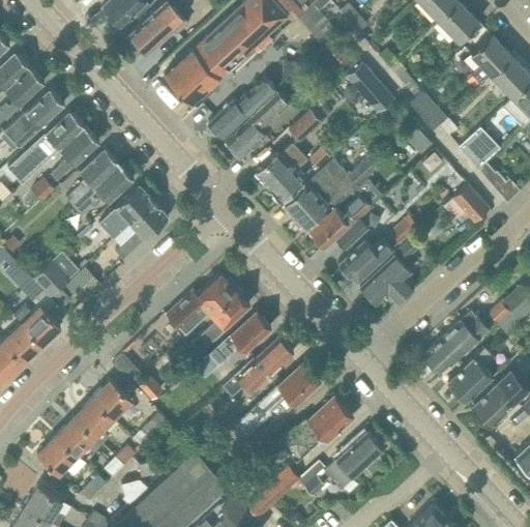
[(110,0),(102,7),(120,26),(135,12),(139,18),(150,6),(146,2),(143,0),(110,0)]
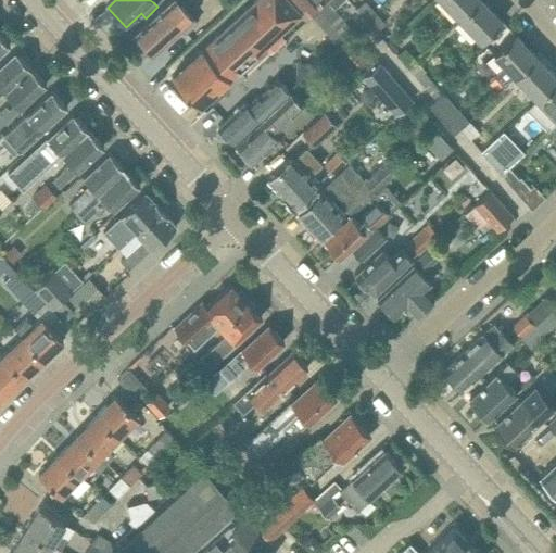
[(134,37),(153,58),(181,32),(185,36),(197,25),(176,3),(179,0),(173,0),(174,0),(134,37)]
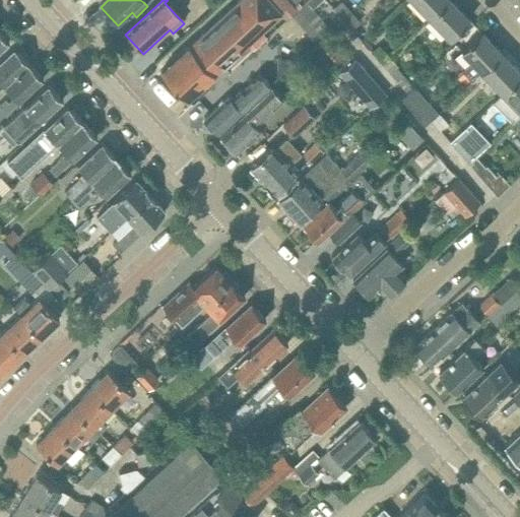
[(296,0),(225,0),(217,8),(205,20),(183,42),(188,48),(176,60),(160,73),(187,103),(282,14),(296,0)]
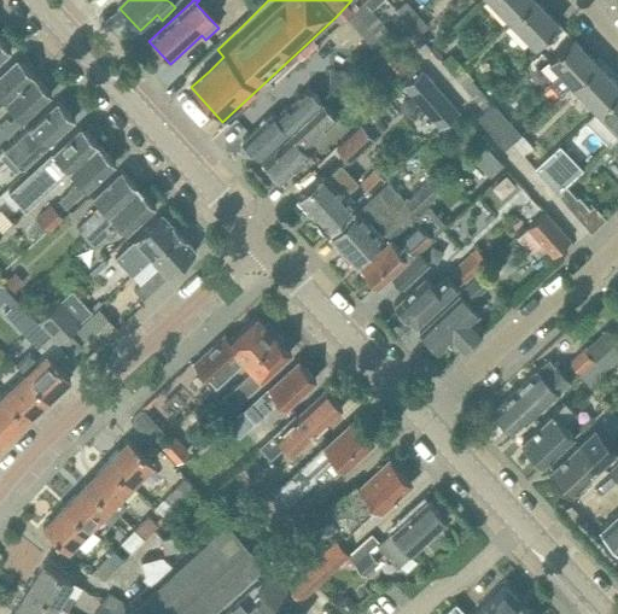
[(369,0),(363,6),(372,15),(385,3),(388,0),(369,0)]
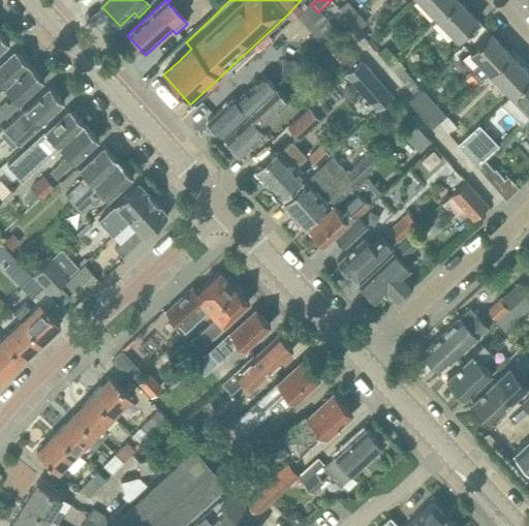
[(417,0),(438,21),(458,1),(456,0),(417,0)]
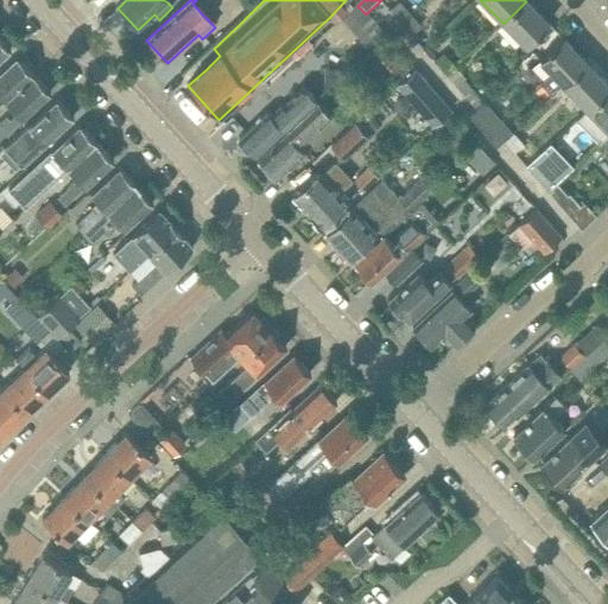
[(526,1),(504,24),(526,49),(550,26),(526,1)]
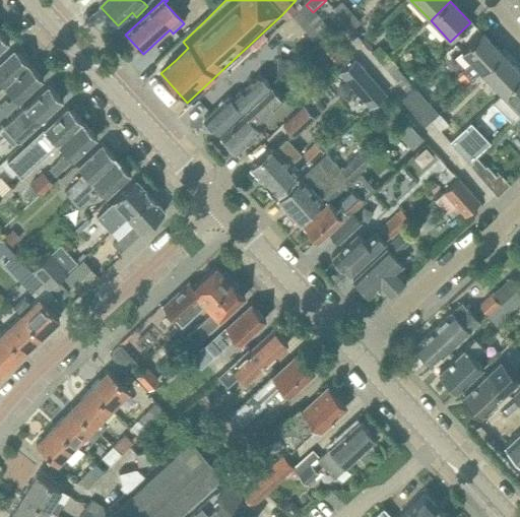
[(291,19),(317,47),(332,33),(313,12),(306,5),(291,19)]
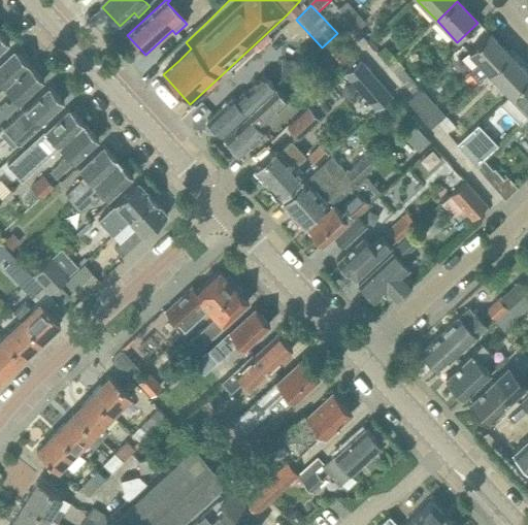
[(339,12),(349,24),(356,17),(347,6),(339,12)]
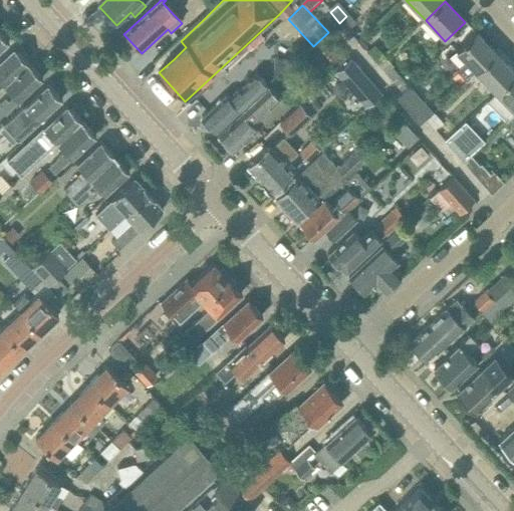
[(346,16),(339,23),(348,33),(356,27),(346,16)]
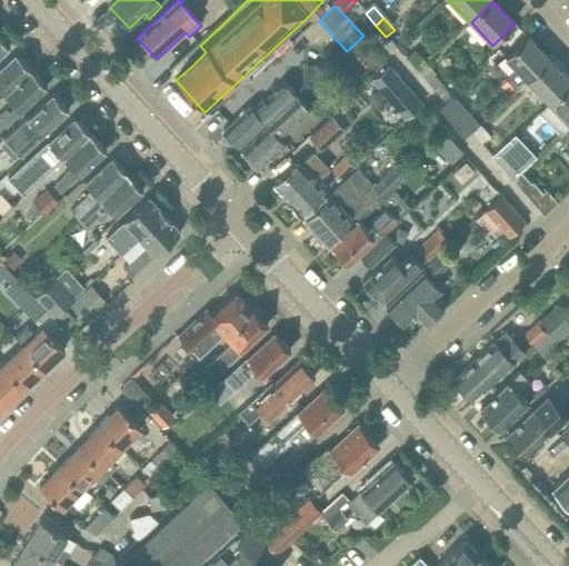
[(395,48),(405,58),(426,39),(416,29),(395,48)]
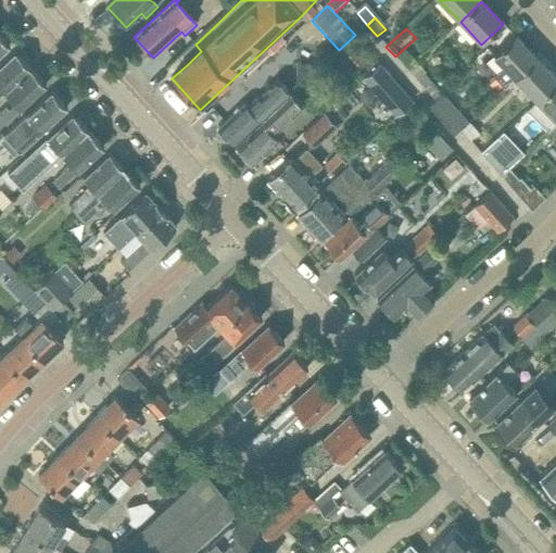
[(355,35),(339,50),(335,53),(337,57),(342,52),(356,66),(367,57),(351,39),(355,35)]
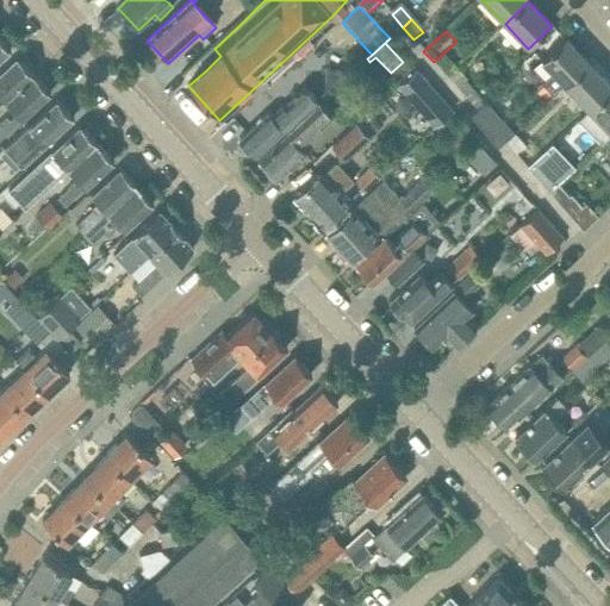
[(566,87),(567,87),(589,66),(565,39),(542,62),(554,74),(542,87),(554,99),(566,87)]
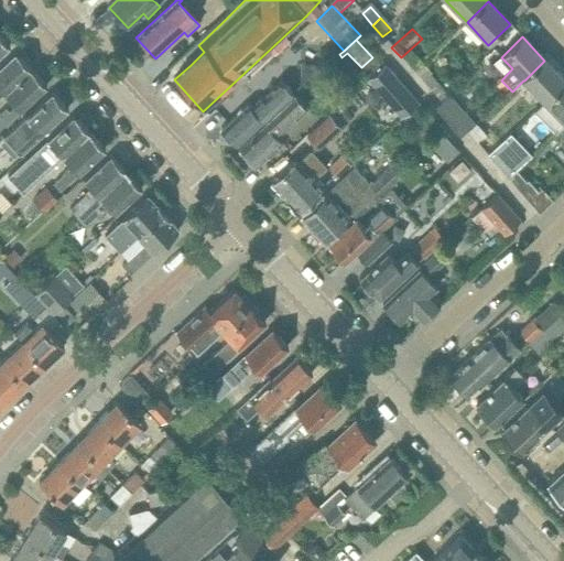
[(0,58),(10,50),(0,38),(0,58)]
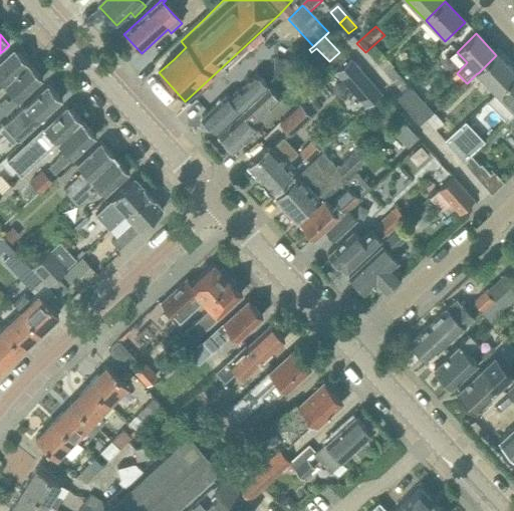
[(367,55),(377,66),(384,60),(374,49),(367,55)]
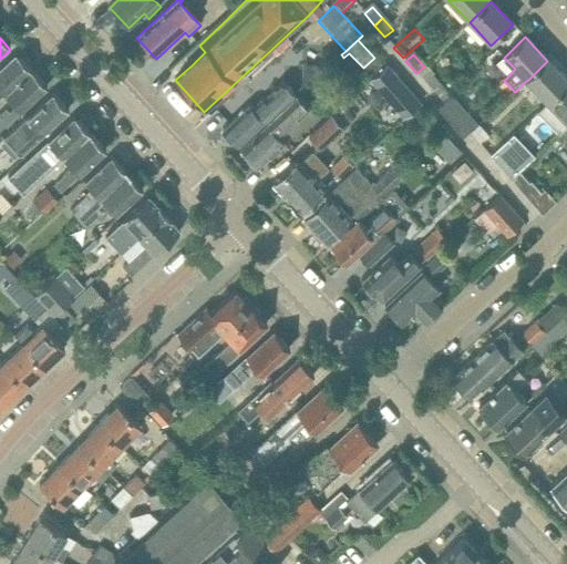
[(0,92),(4,96),(32,72),(16,55),(0,69),(0,92)]
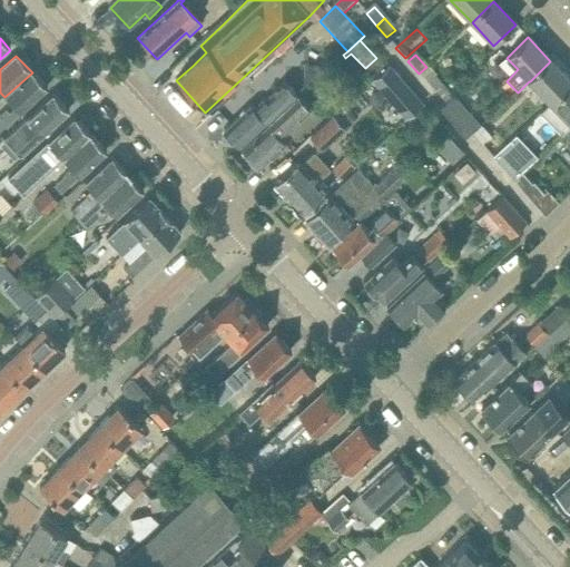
[(530,81),(552,105),(569,87),(569,80),(550,61),(530,81)]
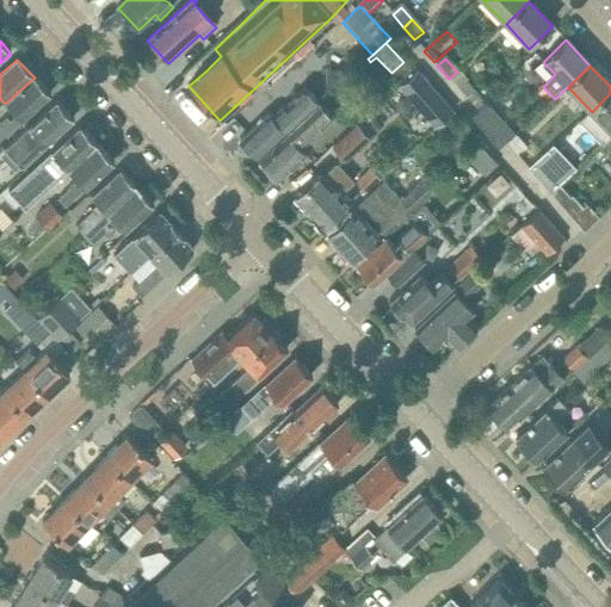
[(457,72),(449,79),(460,91),(468,84),(457,72)]
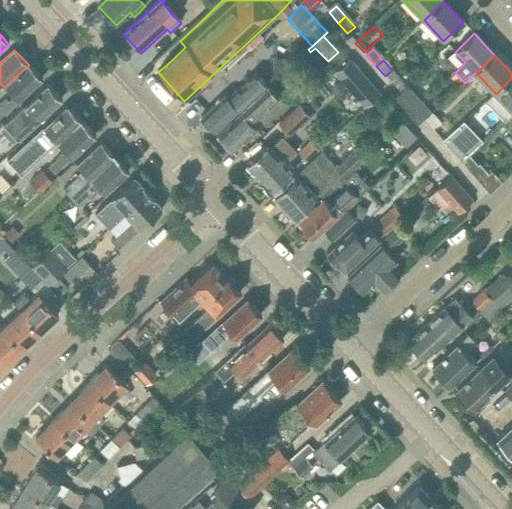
[(29,65),(4,87),(14,99),(7,105),(5,102),(0,106),(0,119),(28,94),(43,81),(29,65)]
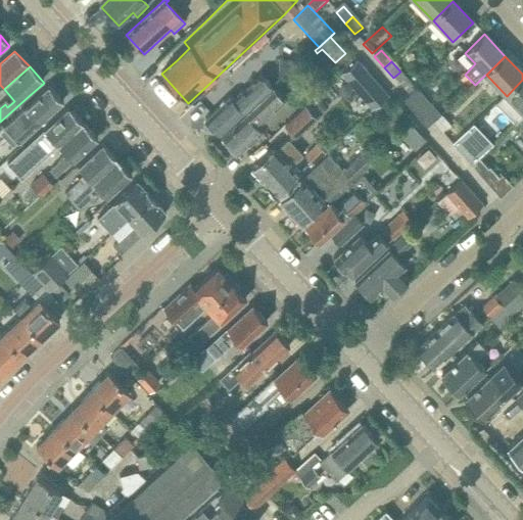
[(205,121),(220,137),(235,123),(274,87),(264,77),(235,103),(230,98),(205,121)]
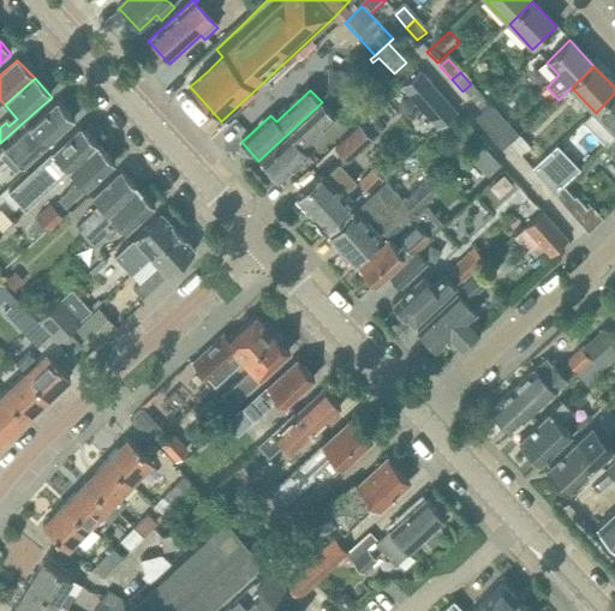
[(614,94),(596,113),(585,123),(610,144),(608,147),(609,148),(614,142),(614,94)]
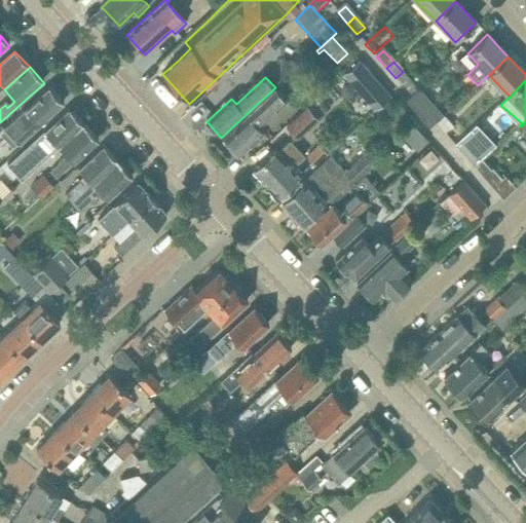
[(24,111),(4,129),(19,146),(49,118),(64,105),(49,88),(34,103),(24,111)]
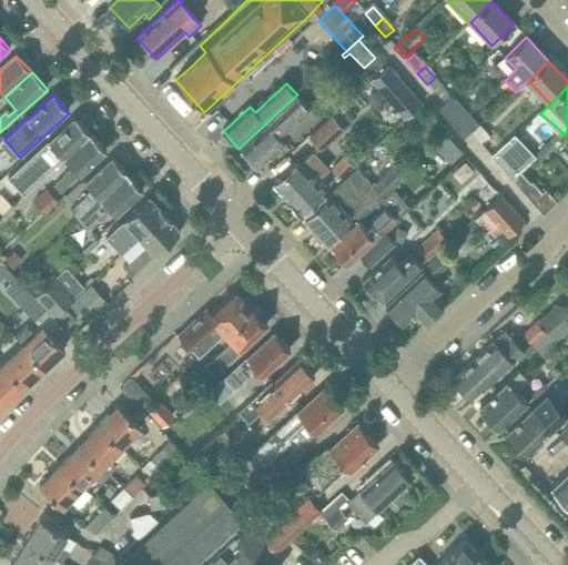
[(241,151),(259,170),(285,144),(280,138),(308,111),(298,99),(241,151)]
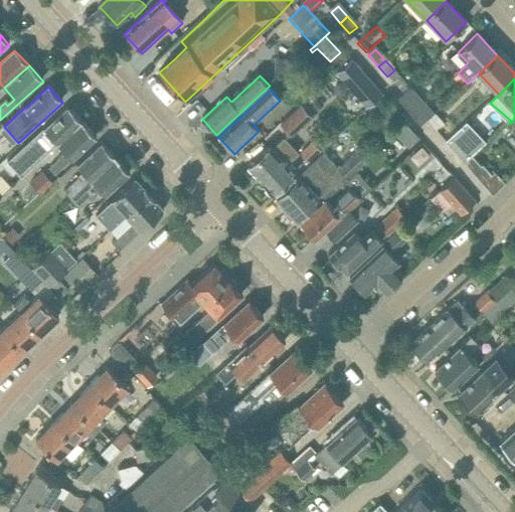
[(404,96),(397,102),(419,128),(427,122),(434,116),(411,90),(404,96)]
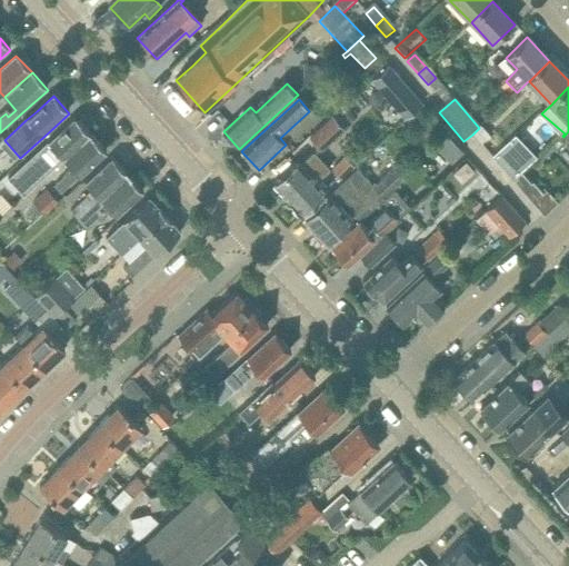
[(309,139),(322,152),(345,131),(332,117),(309,139)]
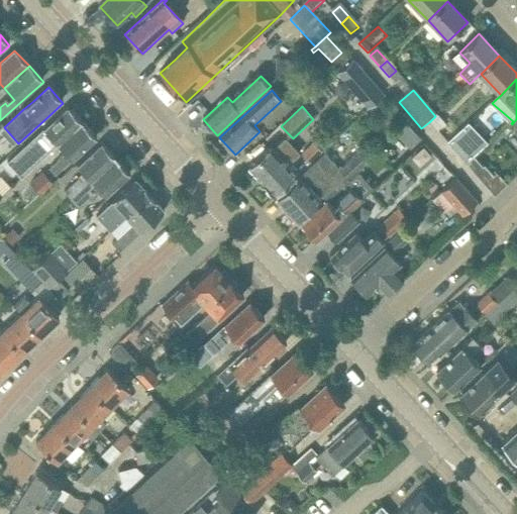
[(53,122),(7,164),(21,179),(58,145),(82,123),(68,108),(53,122)]
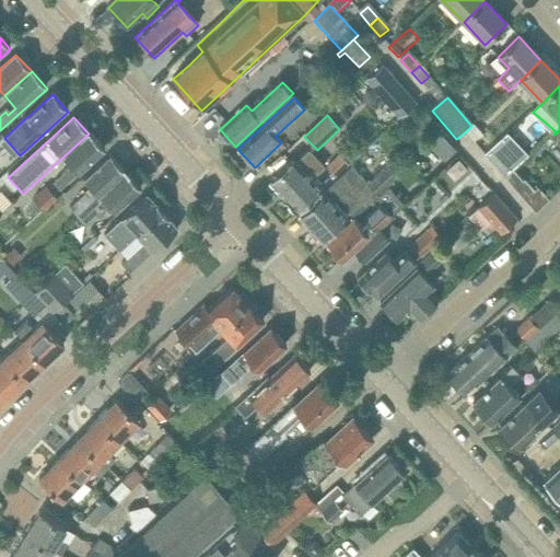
[(465,132),(475,144),(482,138),(473,127),(465,132)]
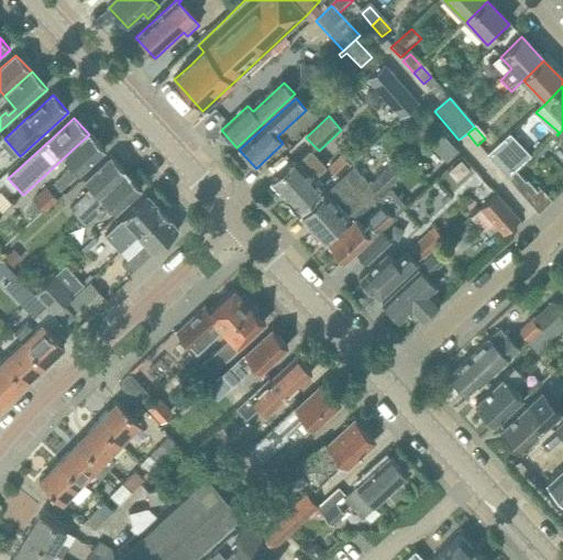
[(89,134),(63,158),(74,171),(66,178),(63,175),(53,185),(61,193),(89,167),(106,152),(89,134)]
